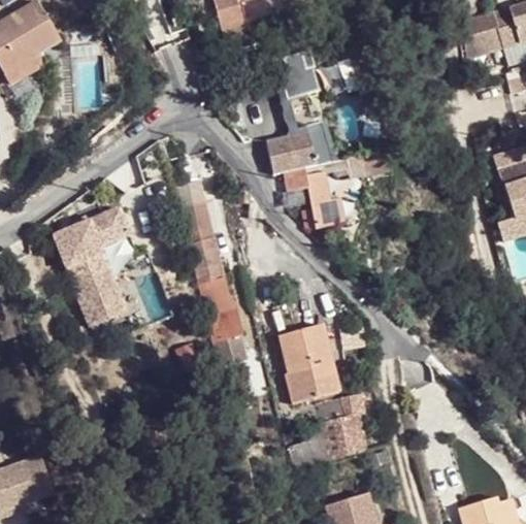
[(47,47),(65,36),(41,0),(39,0),(0,26),(0,57),(17,84),(46,64),(47,47)]
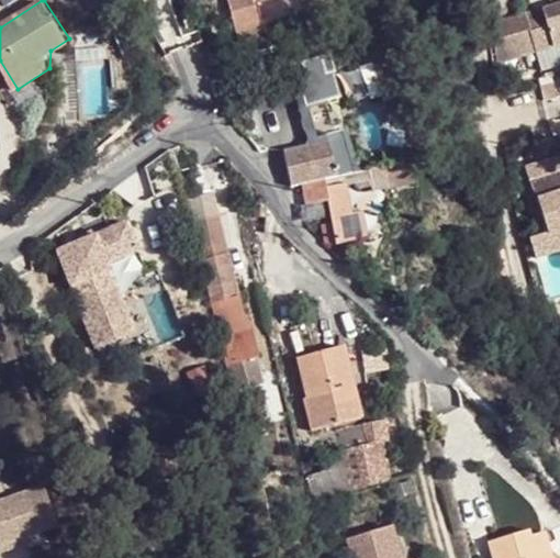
[(237,45),(261,38),(253,3),(265,0),(226,0),(237,45)]
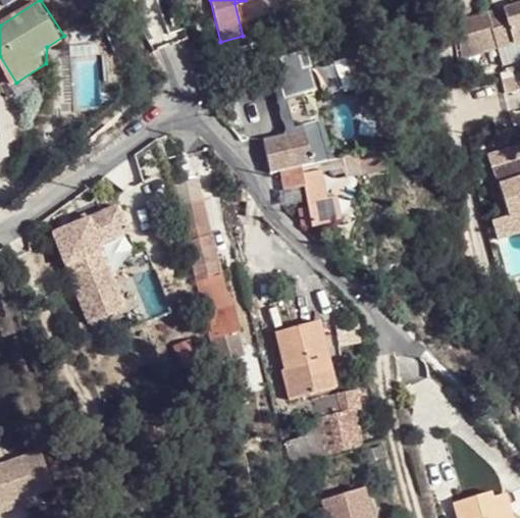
[(519,4),(464,18),(473,55),(519,44),(519,4)]
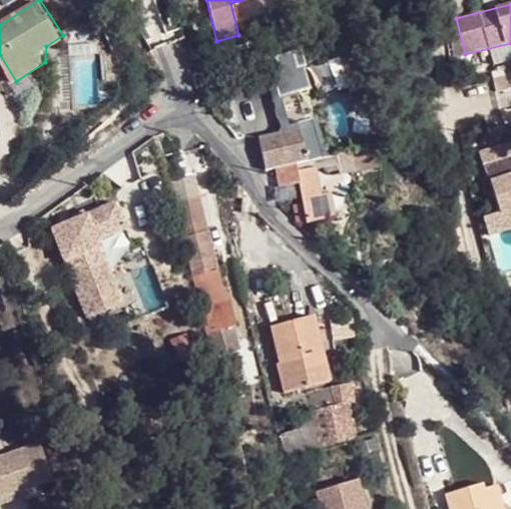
[(252,77),(262,135),(298,129),(297,122),(280,124),(276,94),(282,94),(279,72),(285,71),(282,53),(263,58),(266,74),(252,77)]
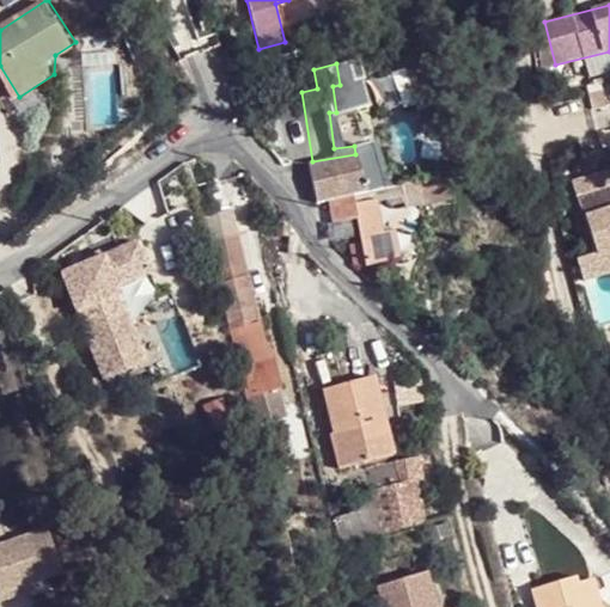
[(406,68),(384,74),(395,108),(415,102),(406,68)]
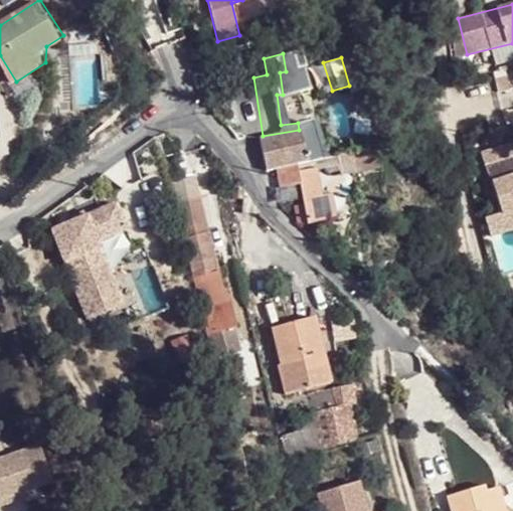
[(265,168),(275,166),(304,161),(299,130),(263,136),(259,137),(265,168)]
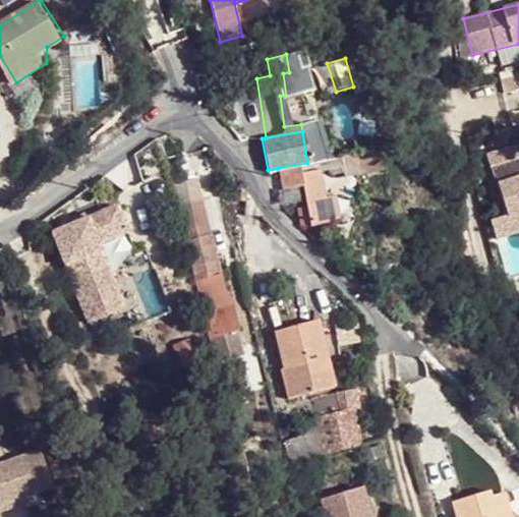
[(307,163),(278,168),(283,186),(303,182),(307,204),(301,205),(298,205),(302,223),(310,220),(311,225),(319,223),(331,221),(331,219),(327,195),(322,170),(329,168),(330,173),(344,170),(344,166),(357,163),(358,174),(387,169),(382,149),(307,163)]
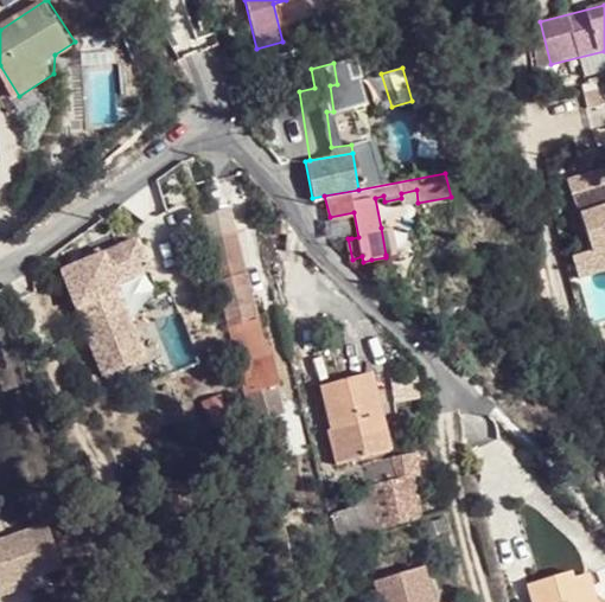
[(590,248),(604,243),(604,184),(568,196),(574,212),(578,212),(590,248)]
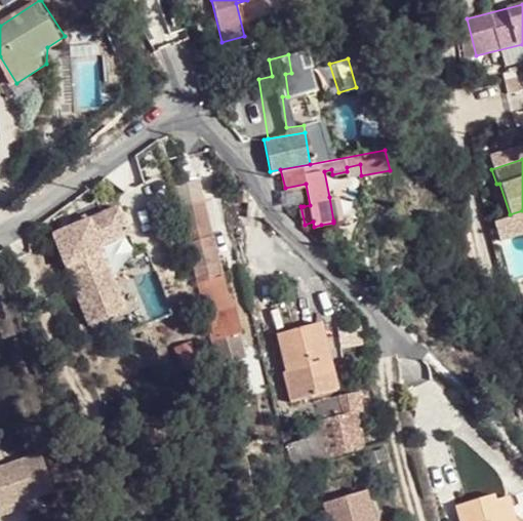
[(329,197),(333,221),(346,217),(342,195),(329,197)]
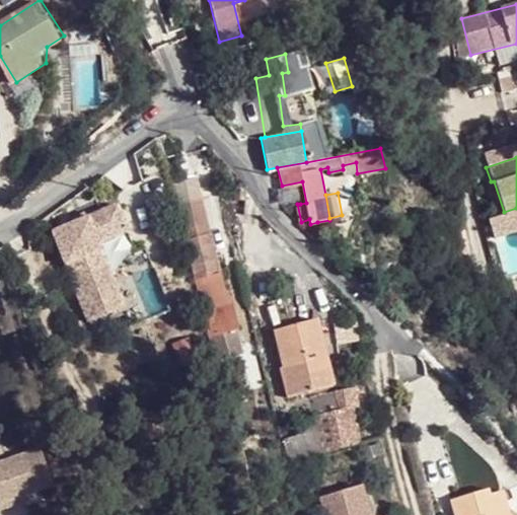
[(203,200),(177,206),(178,210),(185,238),(211,233),(203,200)]
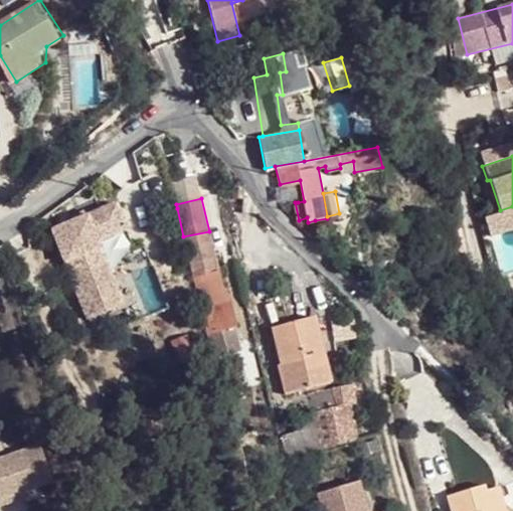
[(114,202),(49,230),(90,318),(126,302),(98,239),(125,227),(114,202)]
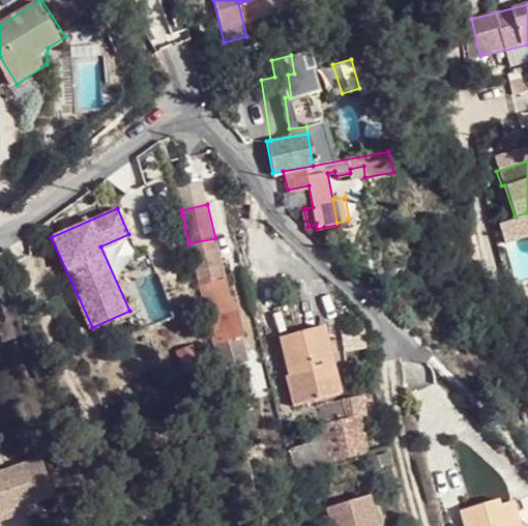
[(215,238),(188,243),(213,343),(242,335),(235,302),(231,303),(215,238)]
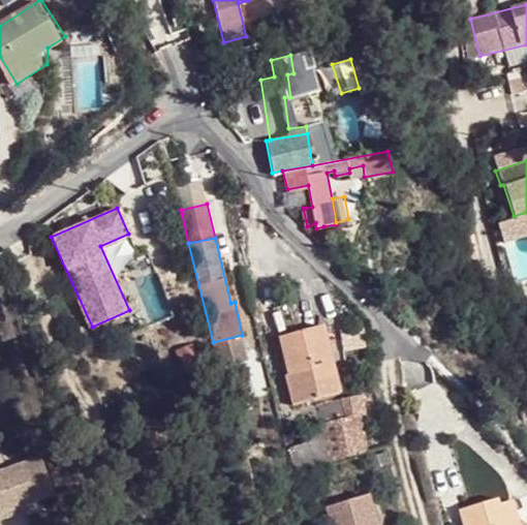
[(323,322),(279,332),(287,367),(283,367),(290,399),(339,389),(323,322)]
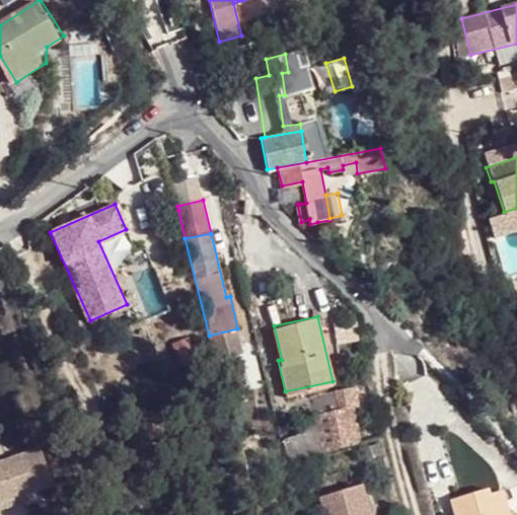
[(237,328),(209,336),(214,359),(243,351),(237,328)]
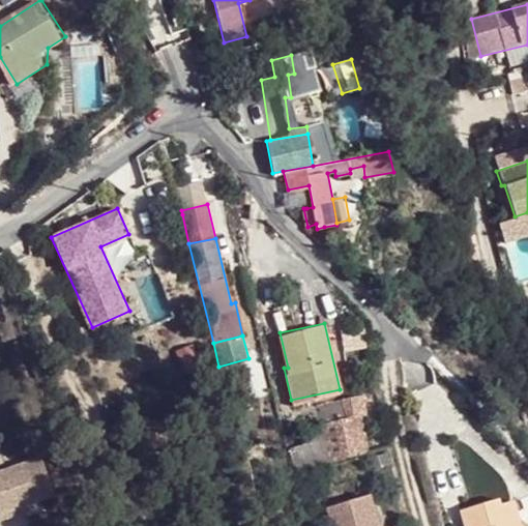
[(351,453),(349,444),(332,447),(327,419),(344,416),(344,415),(340,396),(322,400),(326,412),(315,415),(319,433),(324,462),(351,453)]
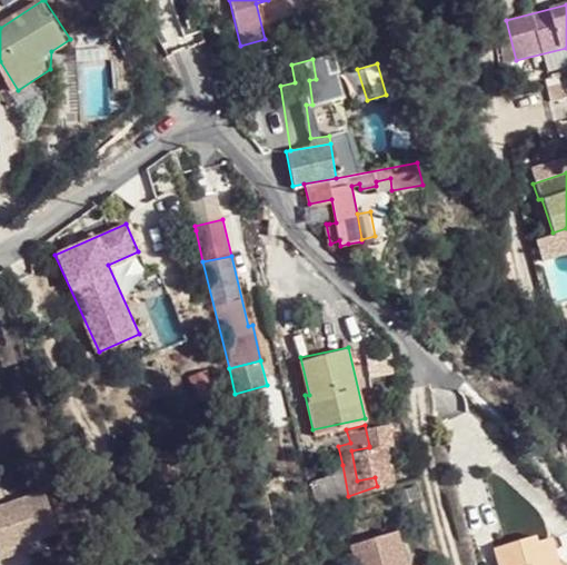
[(384,443),(369,446),(369,447),(375,477),(377,486),(390,482),(384,443)]
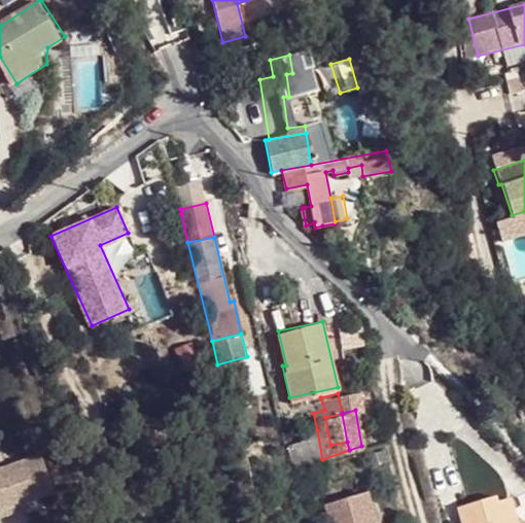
[(347,442),(342,414),(325,417),(330,445),(347,442)]
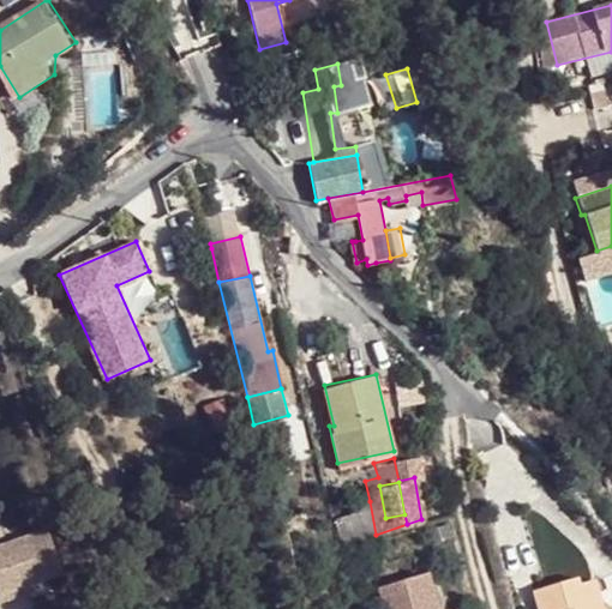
[(370,501),(330,512),(339,544),(376,535),(370,501)]
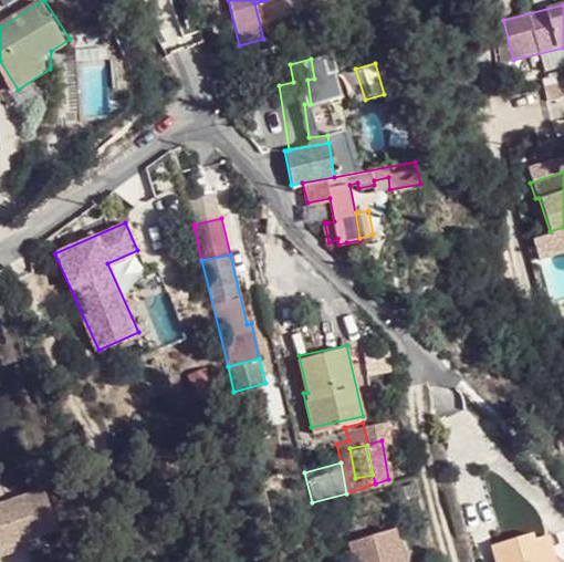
[(49,479),(0,501),(0,524),(10,545),(37,532),(68,518),(49,479)]
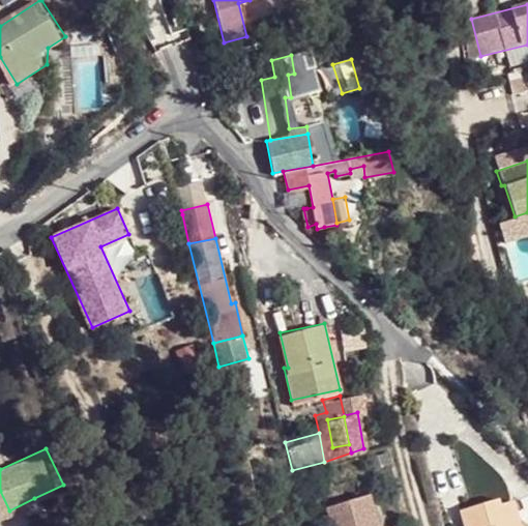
[(459,506),(464,525),(518,525),(509,500),(497,503),(494,496),(459,506)]
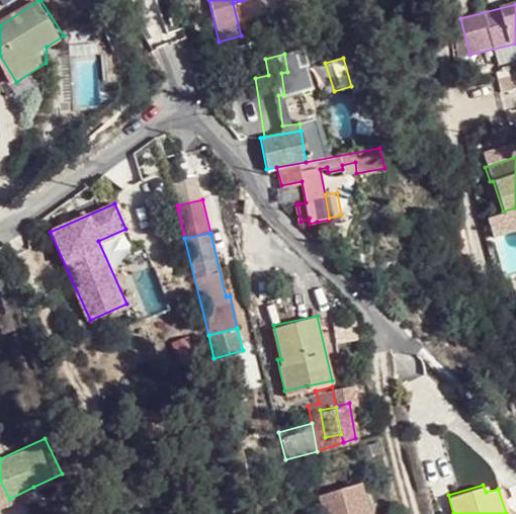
[(33,487),(9,499),(11,503),(36,492),(33,487)]
